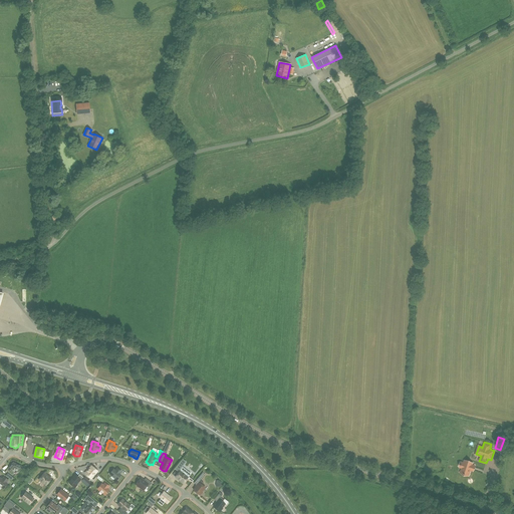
[(470,470),(472,471),(472,470),(473,467),(474,465),(472,465),(473,464),(464,461),(463,463),(462,462),(462,463),(461,465),(461,466),(460,468),(462,468),(460,473),(463,474),(464,474),(465,474),(469,476),(469,475),(470,470)]
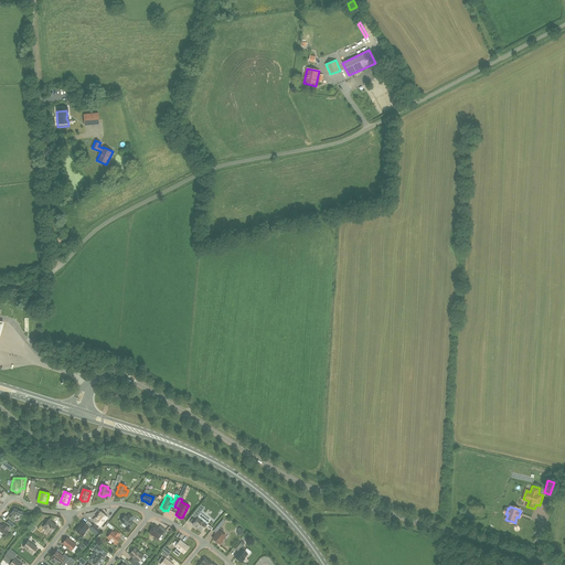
[(14,508),(9,515),(12,519),(13,518),(19,516),(21,516),(23,512),(14,508)]
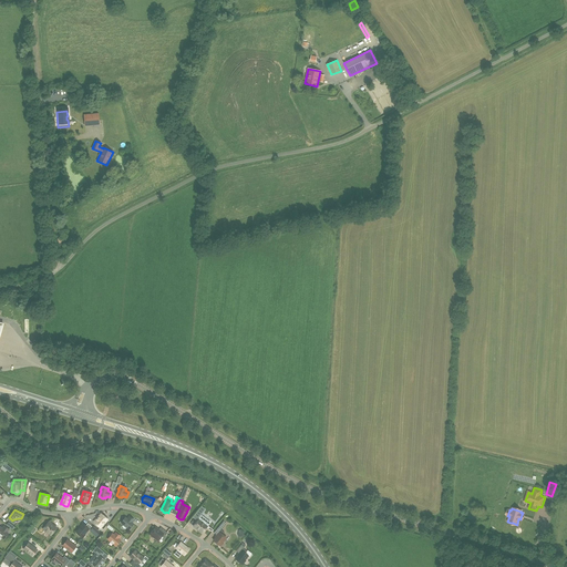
[(101,514),(94,523),(100,527),(101,527),(107,519),(105,518),(105,517),(104,515),(103,515),(101,514)]
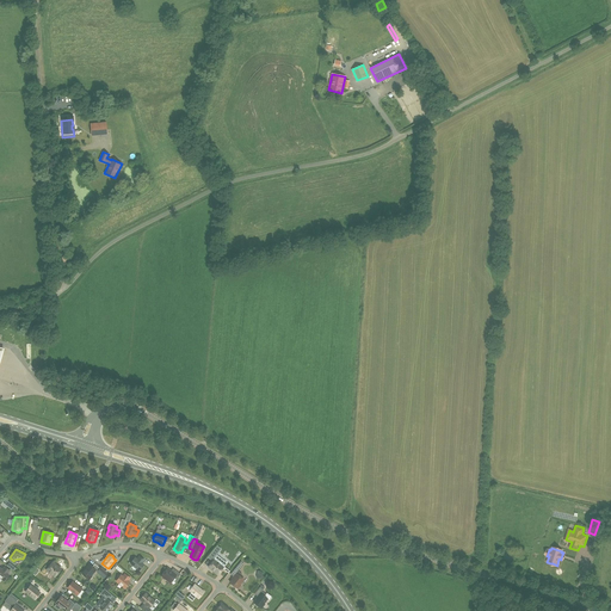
[(144,561),(142,559),(140,556),(137,560),(135,557),(130,563),(139,571),(143,565),(142,563),(144,561)]
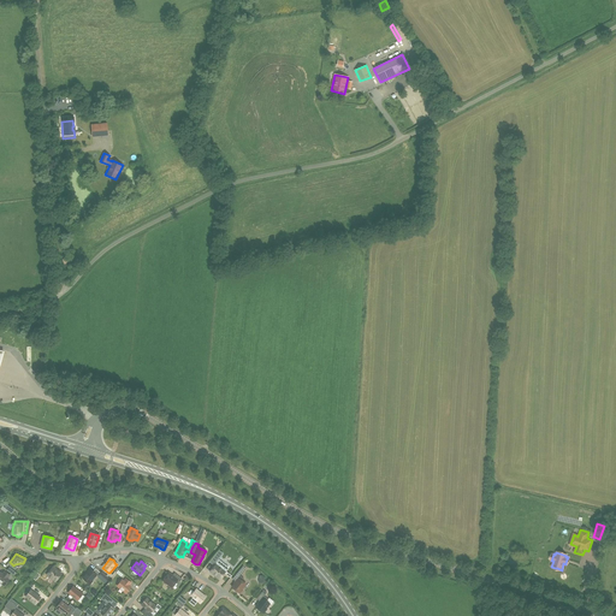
[(215,564),(211,572),(213,574),(214,574),(217,576),(218,579),(219,579),(220,579),(220,578),(223,576),(223,575),(225,572),(215,566),(217,564),(215,564)]
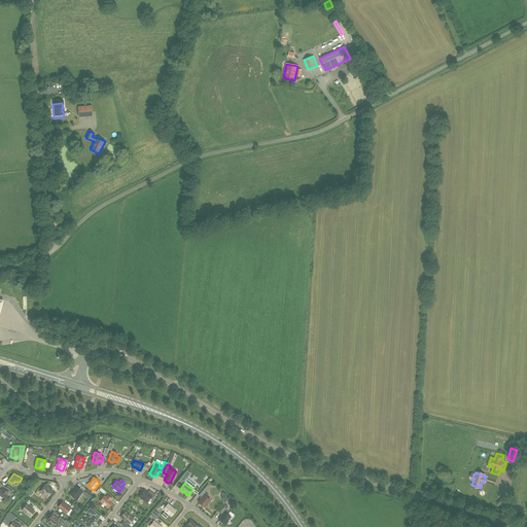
[(45,485),(40,491),(47,497),(49,494),(50,494),(51,493),(51,492),(53,491),(45,485)]
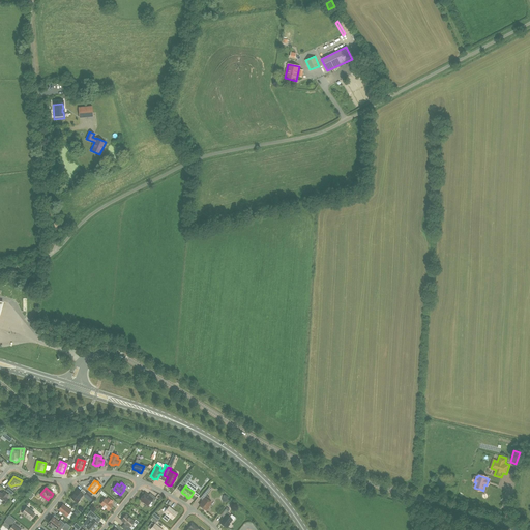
[(88,492),(87,493),(82,489),(80,492),(78,490),(70,497),(72,499),(72,500),(74,501),(76,501),(77,502),(83,495),(91,501),(94,498),(88,492)]
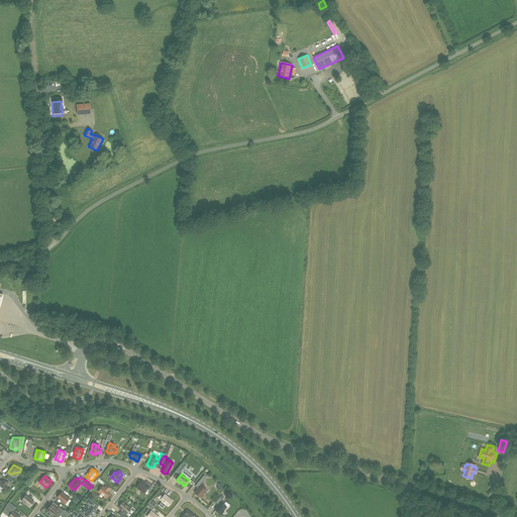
[(136,487),(144,493),(148,487),(150,489),(152,486),(147,482),(145,485),(141,481),(140,483),(139,483),(137,484),(137,486),(136,487)]
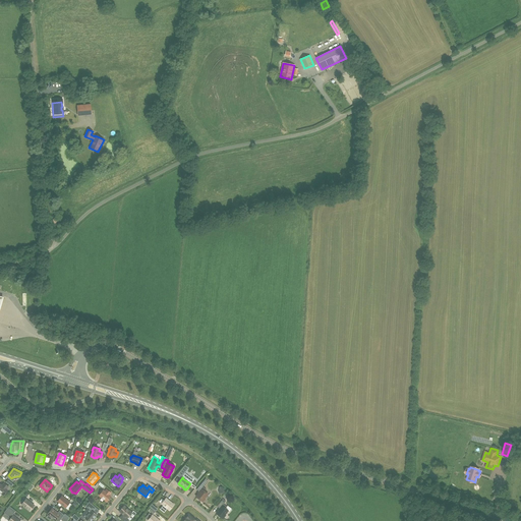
[(207,489),(200,484),(196,489),(199,493),(196,497),(197,498),(197,499),(198,501),(200,501),(201,502),(208,494),(205,491),(207,489)]
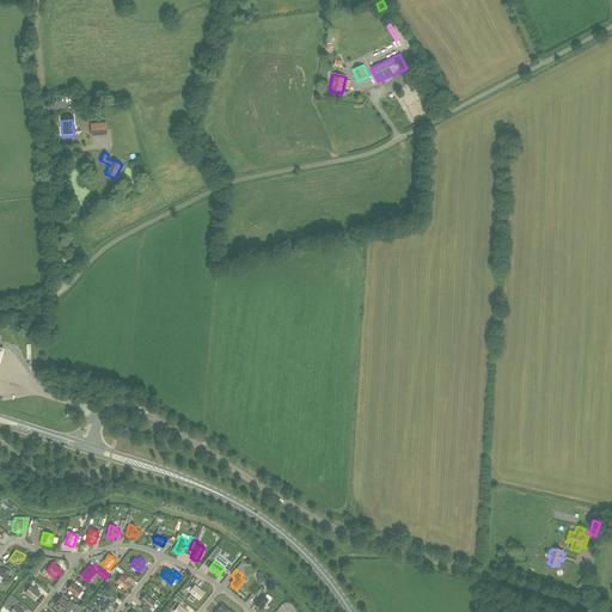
[(126,575),(123,577),(121,576),(116,582),(126,589),(130,583),(128,582),(130,580),(126,575)]
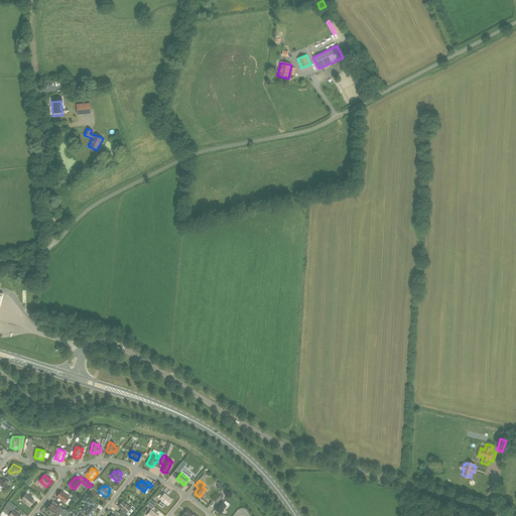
[(60,491),(56,497),(65,503),(70,498),(60,491)]
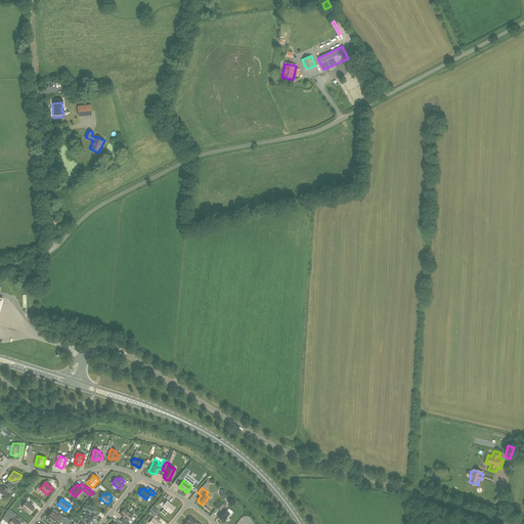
[(34,509),(27,501),(22,508),(30,514),(34,509)]
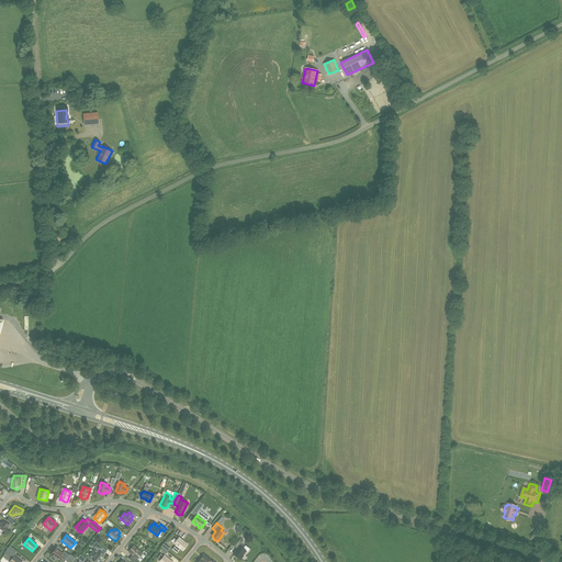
[(179,538),(175,543),(176,544),(175,547),(179,551),(180,549),(182,550),(188,544),(179,538)]
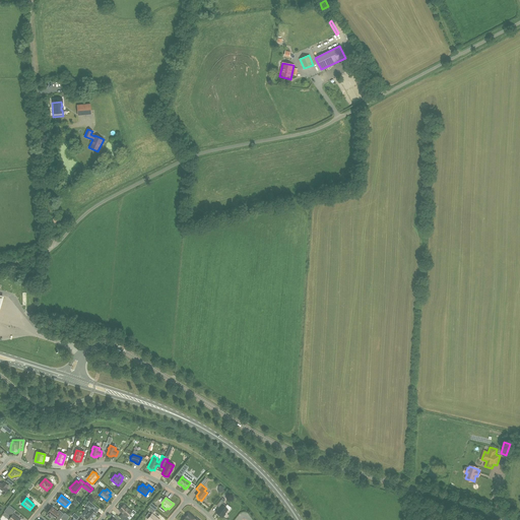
[(216,513),(217,515),(218,516),(220,516),(221,517),(228,510),(224,507),(226,506),(222,503),(225,500),(222,498),(216,506),(219,508),(216,513)]
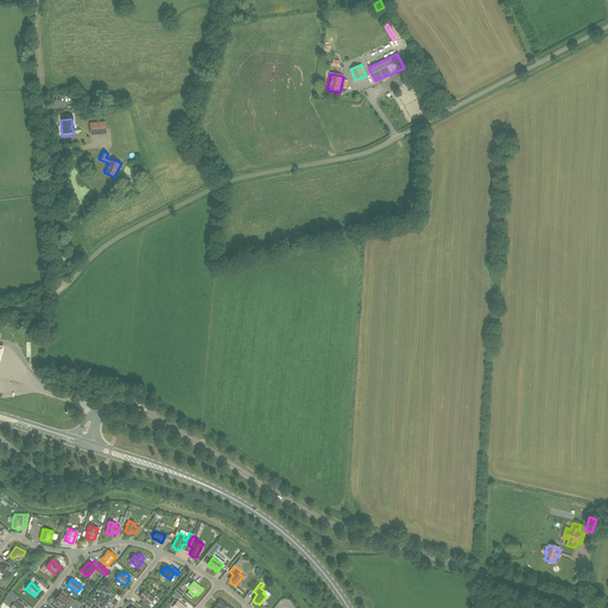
[(95,602),(93,605),(93,606),(96,607),(99,607),(100,607),(102,607),(106,607),(113,601),(112,600),(115,596),(105,587),(100,590),(102,593),(106,596),(99,605),(95,602)]
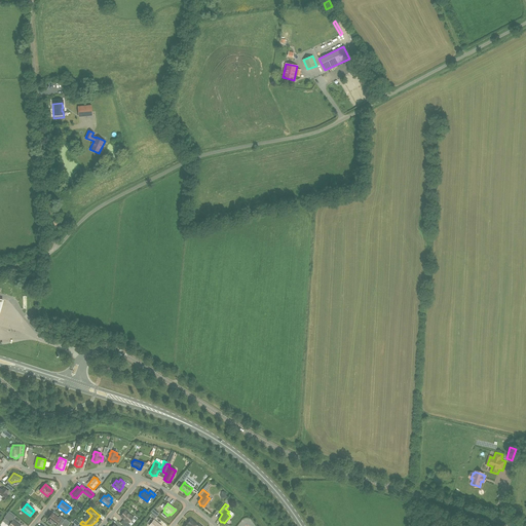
[(8,525),(20,525),(13,521),(12,521),(16,516),(9,511),(4,518),(11,523),(8,525)]
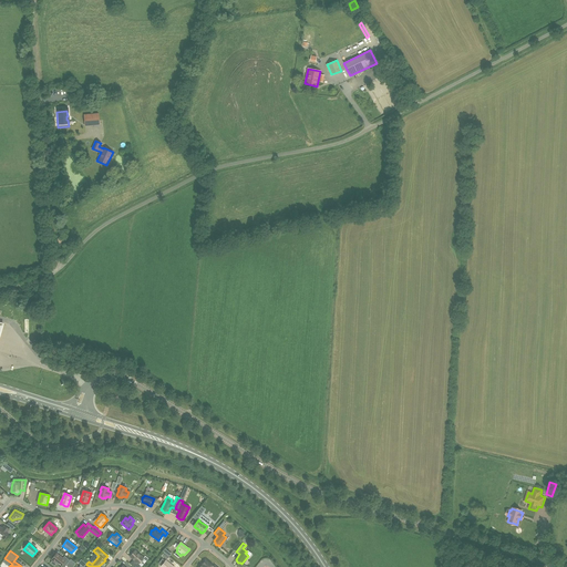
[(135,550),(134,553),(130,556),(137,563),(136,565),(137,566),(138,566),(141,566),(138,564),(144,558),(135,550)]
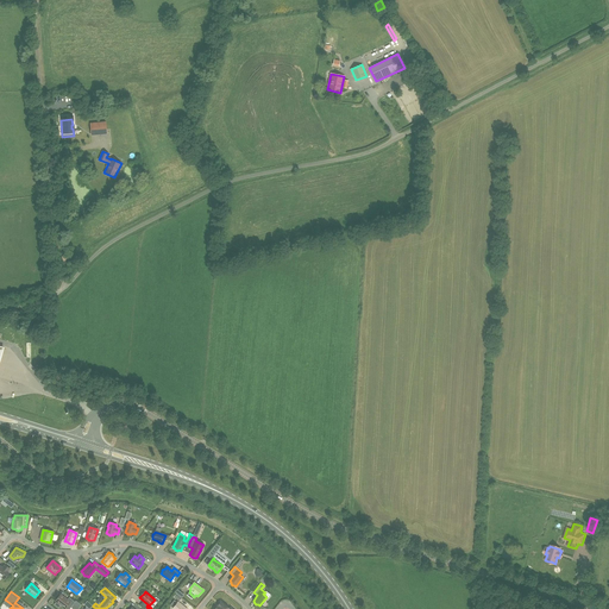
[(61,595),(56,601),(61,606),(66,608),(69,608),(75,602),(69,597),(67,600),(61,595)]
